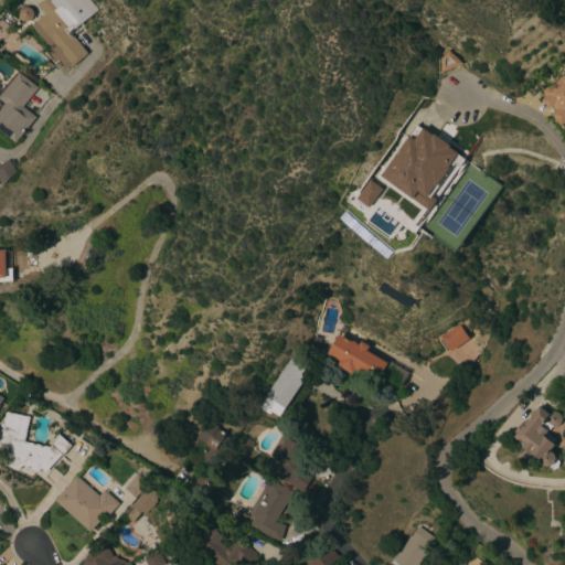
[(87,53),(71,67),(68,64),(65,66),(59,59),(56,61),(46,51),(51,48),(32,27),(34,24),(33,22),(43,13),(35,4),(40,0),(77,0),(84,7),(83,8),(84,9),(85,8),(92,14),(75,30),(75,32),(74,33),(71,34),(87,53)]
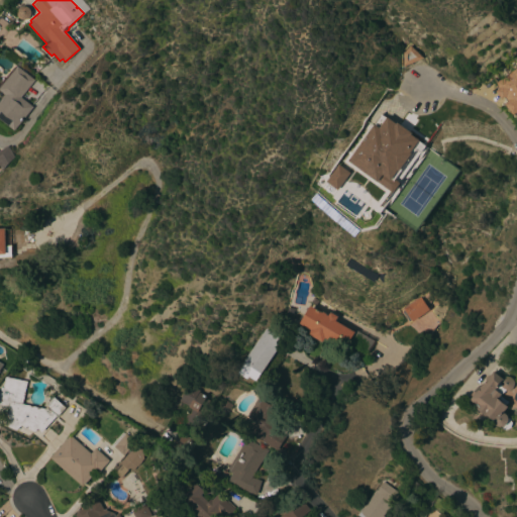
[(422,59),(403,67),(403,53),(409,45),(422,59)]
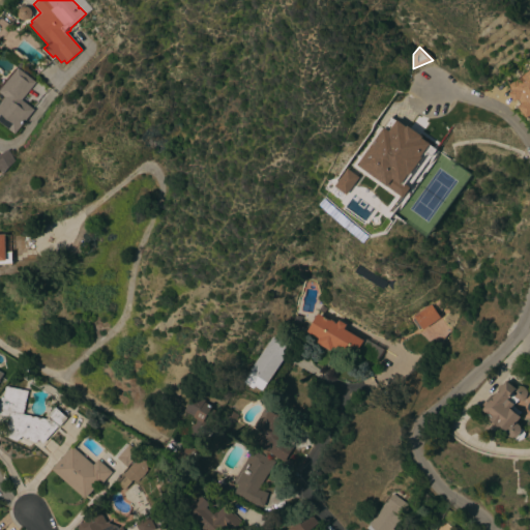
[(0,86),(15,69),(18,68),(35,82),(22,100),(34,110),(16,134),(0,121),(0,104),(5,97),(0,92),(0,86)]
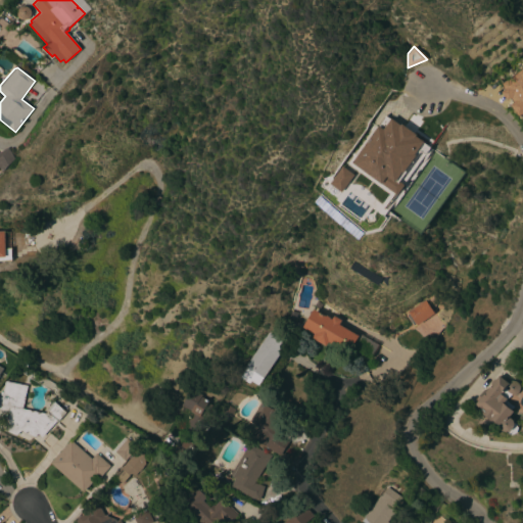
[(522,122),(522,121),(522,120),(522,117),(521,115),(519,116),(511,105),(513,104),(509,99),(508,101),(502,92),(504,91),(501,87),(502,86),(502,85),(522,67),(522,122)]
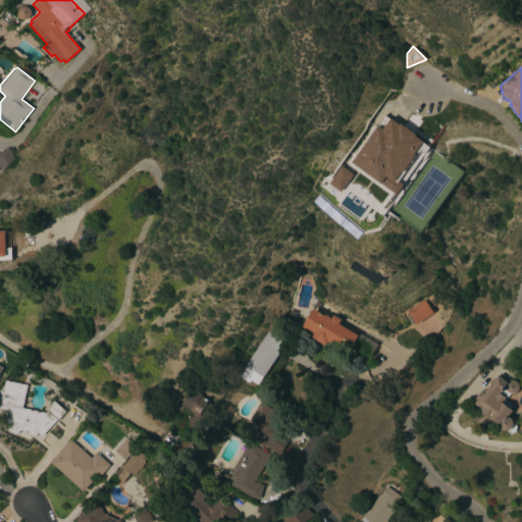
[(351,162),(377,125),(381,128),(389,118),(400,124),(400,123),(416,135),(415,136),(422,142),(429,147),(424,154),(419,151),(399,181),(404,185),(397,194),(381,184),(351,162)]
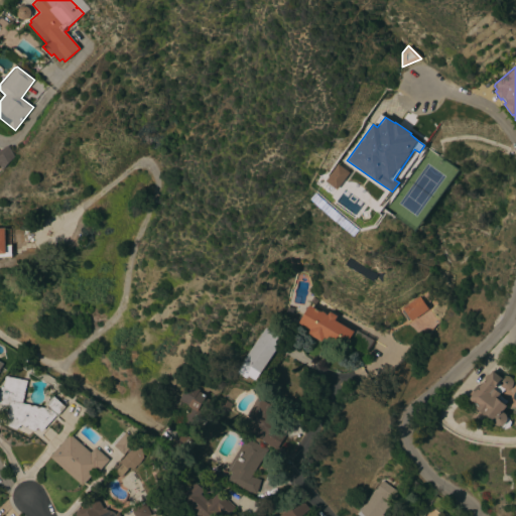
[(0,163),(0,150),(9,145),(16,156),(4,170),(0,163)]
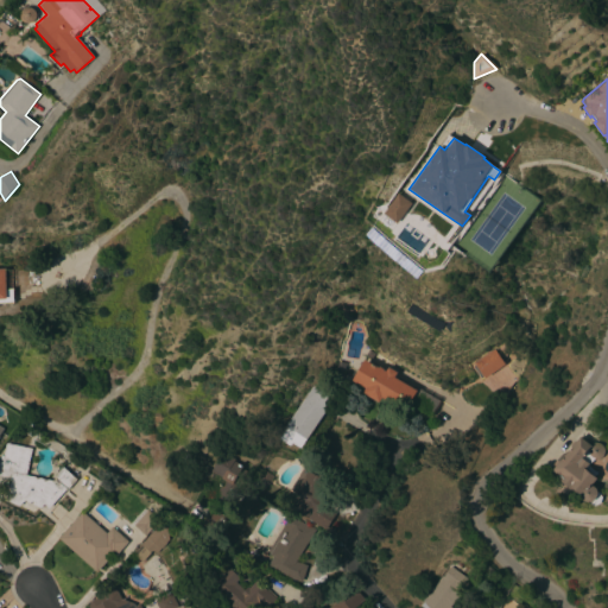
[(382,214),(397,225),(411,203),(396,192),(382,214)]
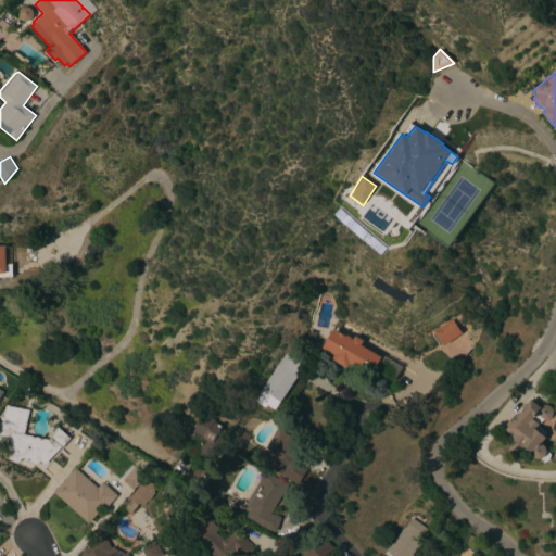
[(0,245),(5,245),(7,265),(13,264),(13,277),(0,278),(0,245)]
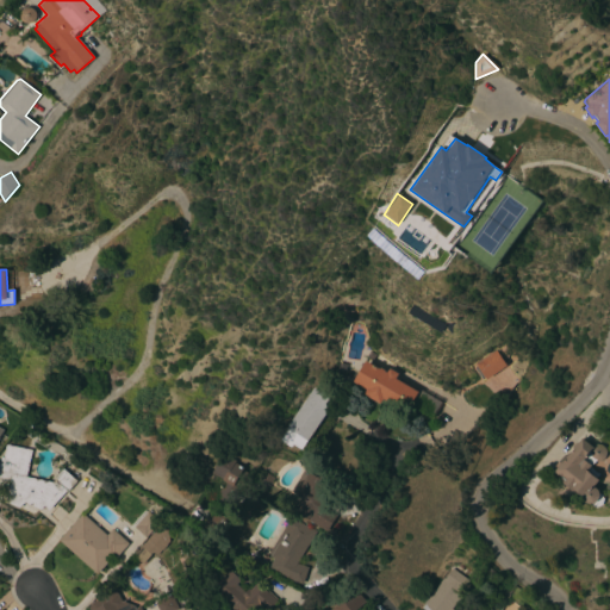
[(486,380),(475,365),(495,350),(506,366),(486,380)]
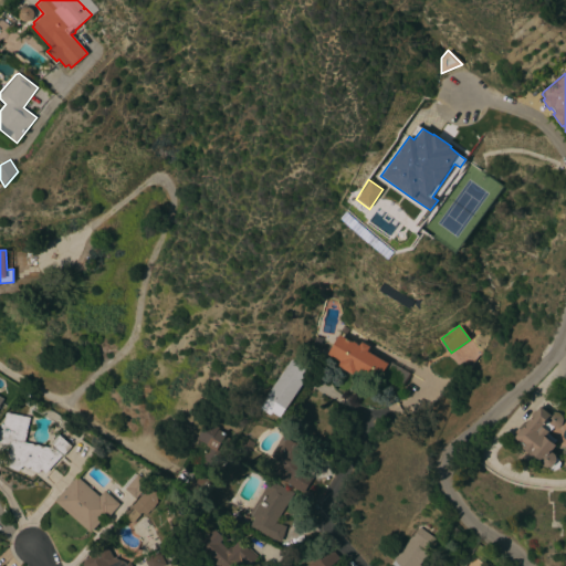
[(388,364),(377,383),(356,370),(353,375),(337,366),(341,362),(327,355),(338,335),(352,343),(353,342),(359,345),(360,342),(369,347),(367,352),(388,364)]
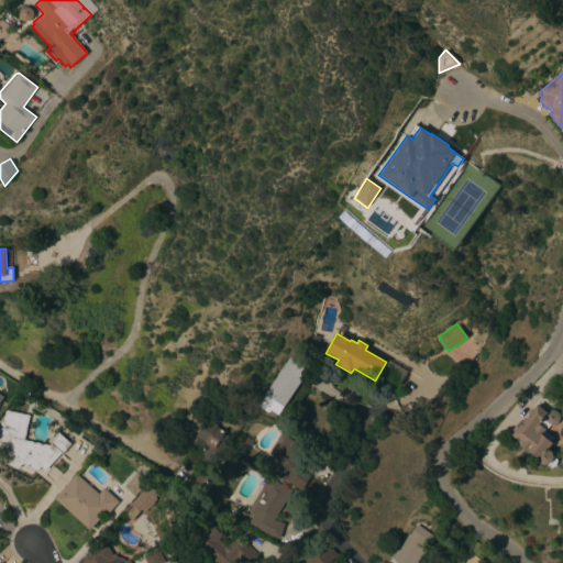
[(308,371),(279,415),(271,410),(268,412),(260,407),(267,394),(266,393),(289,357),(308,371)]
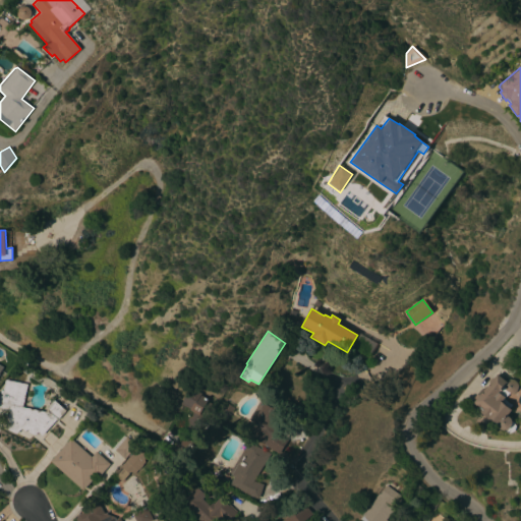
[(507,382),(508,381),(509,380),(510,380),(512,380),(514,380),(516,382),(518,384),(518,385),(518,389),(517,391),(516,392),(514,394),(512,394),(510,394),(507,393),(502,390),(500,393),(506,397),(503,402),(512,410),(508,416),(509,416),(511,418),(512,420),(513,422),(513,423),(512,426),(511,427),(510,428),(509,430),(507,430),(504,430),(502,429),(501,428),(499,427),(498,425),(498,423),(491,419),(490,420),(480,412),(482,409),(475,403),(478,399),(476,397),(483,388),(485,390),(498,374),(507,382)]
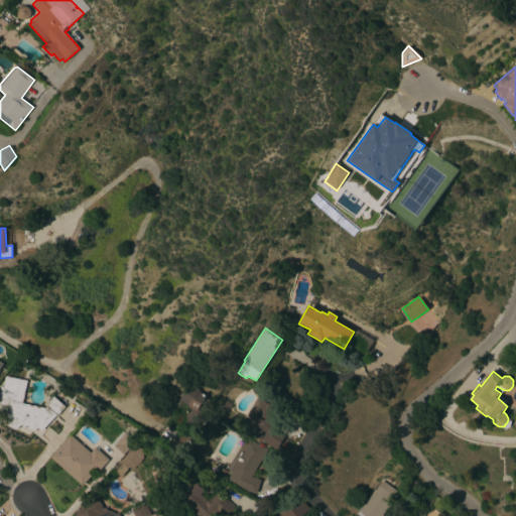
[(17,430),(5,424),(8,408),(0,406),(0,387),(3,387),(5,376),(26,381),(22,403),(44,408),(52,400),(51,399),(53,396),(66,407),(57,416),(56,415),(41,432),(37,428),(35,431),(22,425),(18,427),(17,430)]
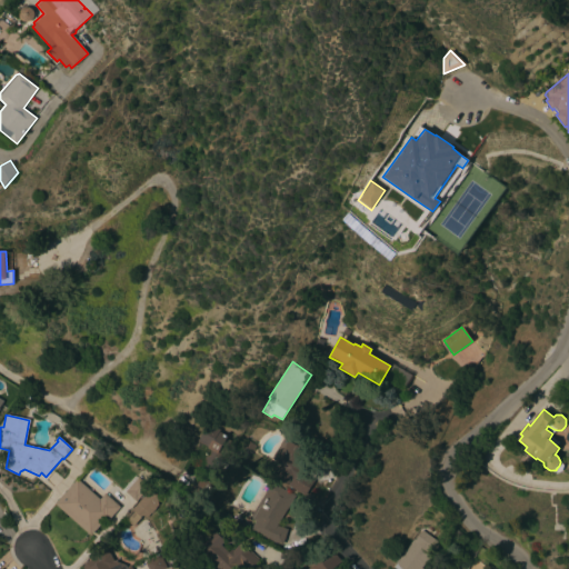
[(209,449),(208,448),(208,447),(199,441),(209,423),(220,430),(219,431),(228,437),(227,438),(232,441),(217,469),(212,468),(211,471),(202,467),(205,462),(202,461),(209,449)]
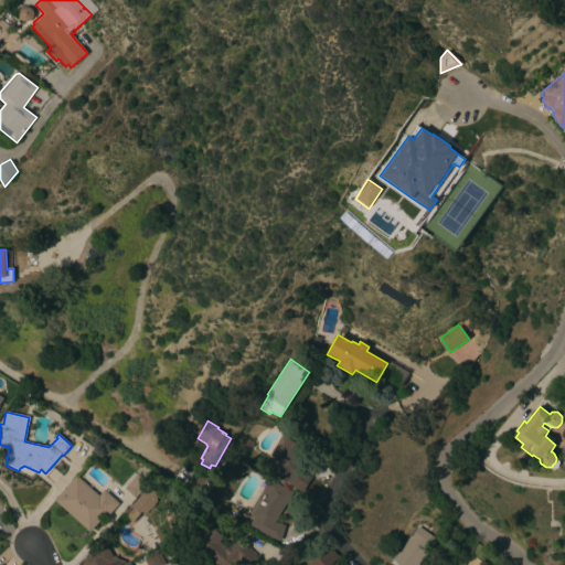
[(283,432),(291,436),(289,439),(295,443),(297,440),(305,445),(299,456),(306,460),(300,471),(311,477),(304,492),(288,483),(289,483),(272,473),(279,460),(269,456),(283,432)]
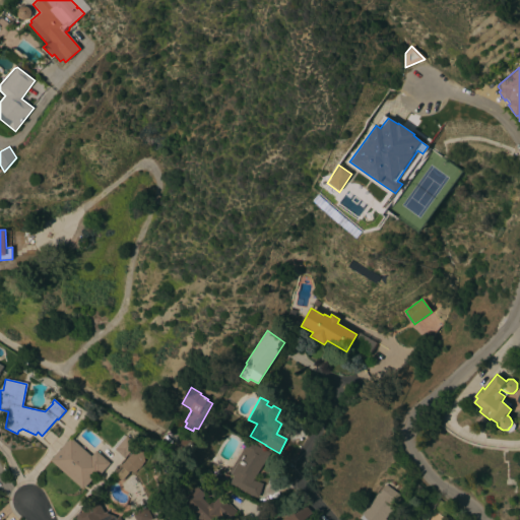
[(123,435),(125,437),(126,436),(136,445),(125,458),(124,458),(123,460),(113,451),(115,449),(112,447),(123,435)]
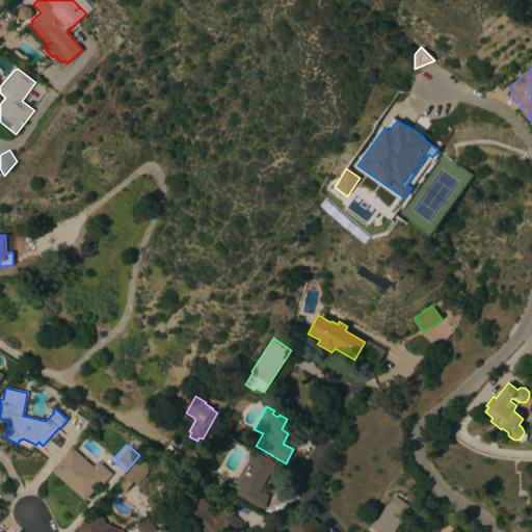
[(51,471),(72,448),(74,450),(77,446),(97,463),(98,461),(112,474),(102,486),(100,484),(84,501),(51,471)]
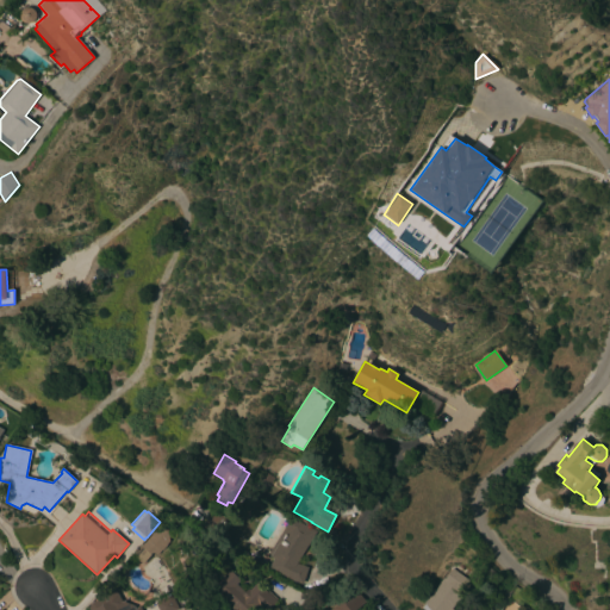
[(213,511),(228,520),(218,536),(204,528),(213,511)]
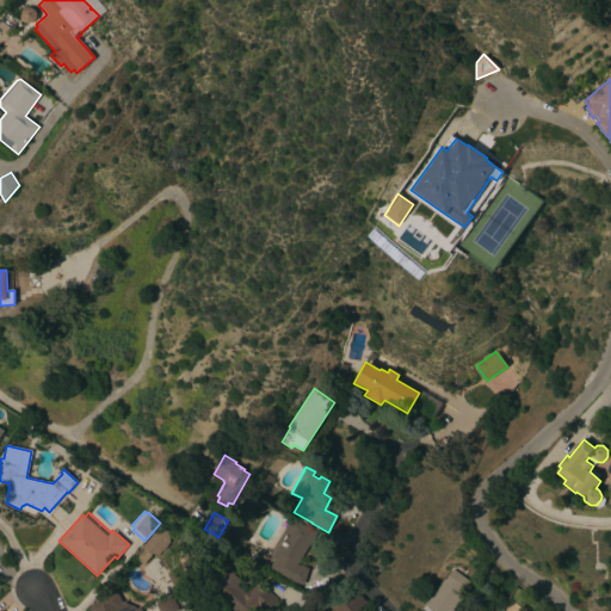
[(313,531),(313,530),(318,532),(297,565),(309,568),(303,586),(294,582),(264,566),(291,516),(296,518),(295,519),(313,531)]
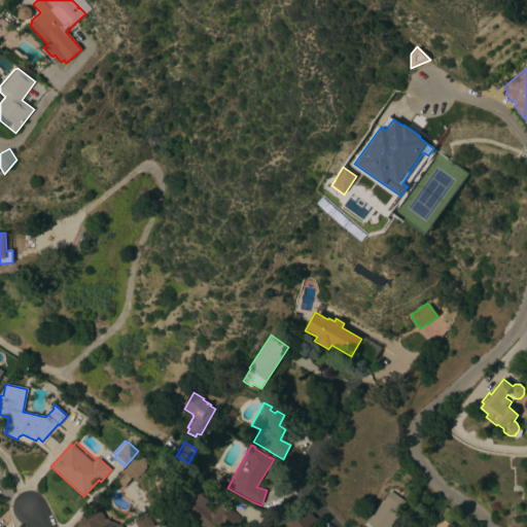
[(135,480),(133,478),(130,479),(131,479),(124,488),(113,480),(121,470),(123,471),(138,453),(146,459),(145,467),(135,480)]
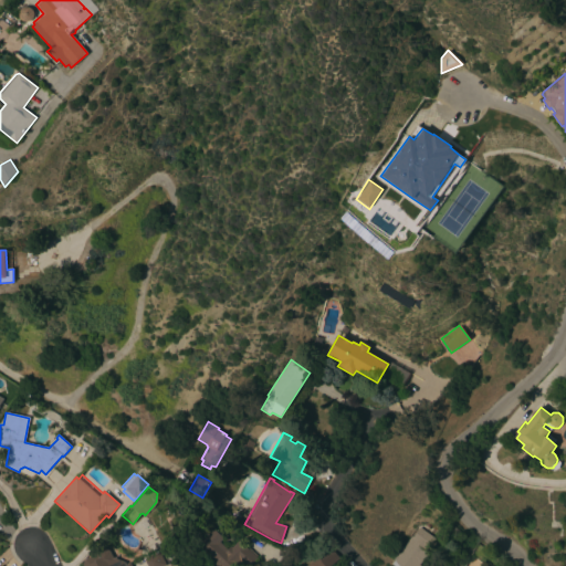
[(438,541),(419,565),(420,565),(394,565),(392,565),(395,562),(394,559),(411,536),(412,537),(419,527),(438,541)]
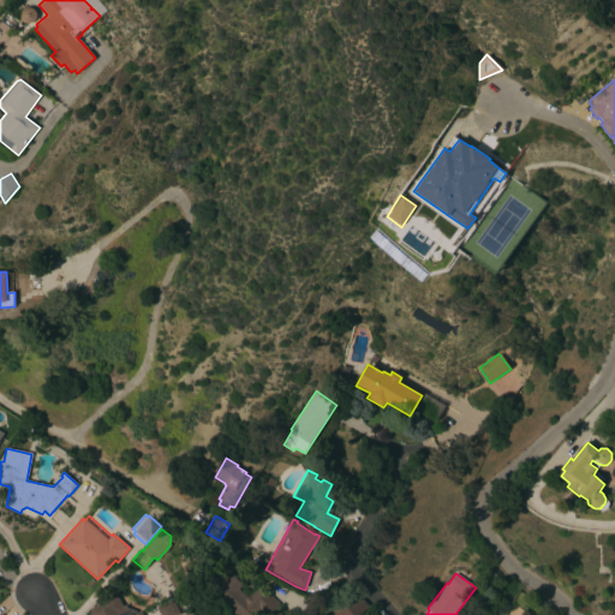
[(236,614),(214,593),(232,574),(243,585),(239,589),(248,597),(250,595),(251,595),(260,587),(280,607),(272,614),(266,614),(258,608),(251,614),(236,614)]
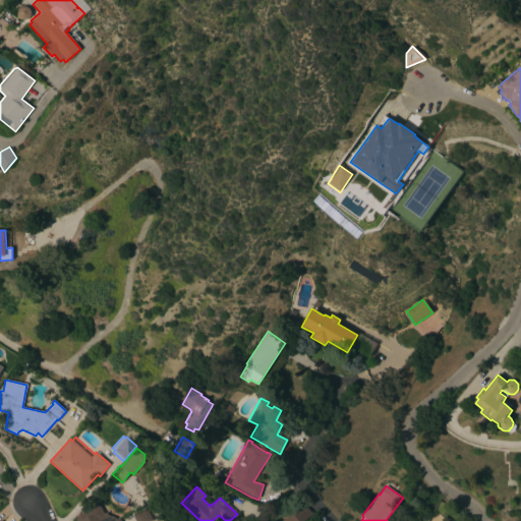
[(116,519),(119,518),(120,520),(76,520),(74,517),(94,507),(97,506),(99,506),(101,507),(104,514),(107,513),(108,515),(115,518),(116,519)]
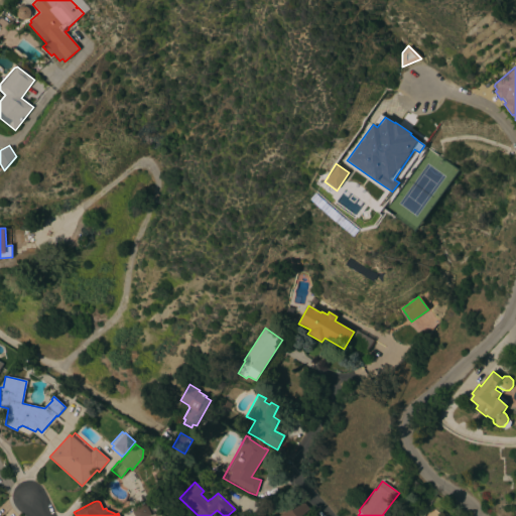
[(134,515),(131,510),(145,503),(151,515),(149,515),(134,515)]
